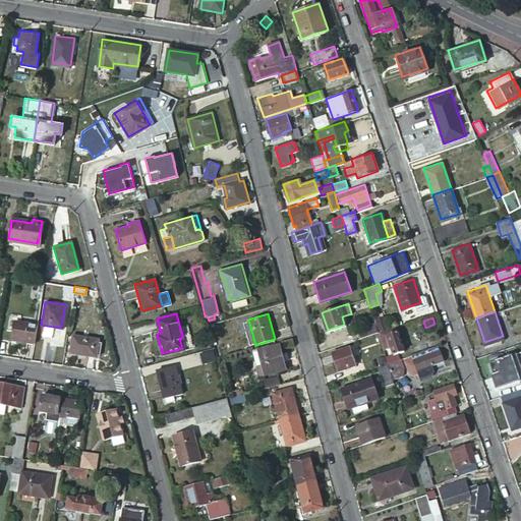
[(33,343),(36,325),(13,321),(10,339),(33,343)]
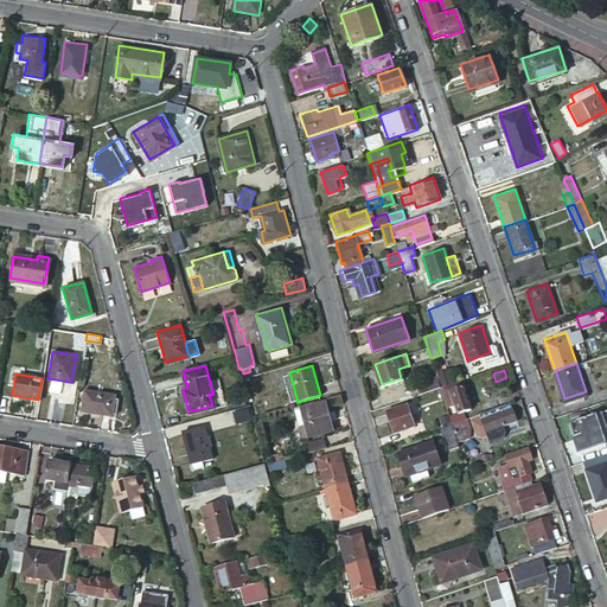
[(439,387),(436,377),(417,383),(420,393),(439,387)]
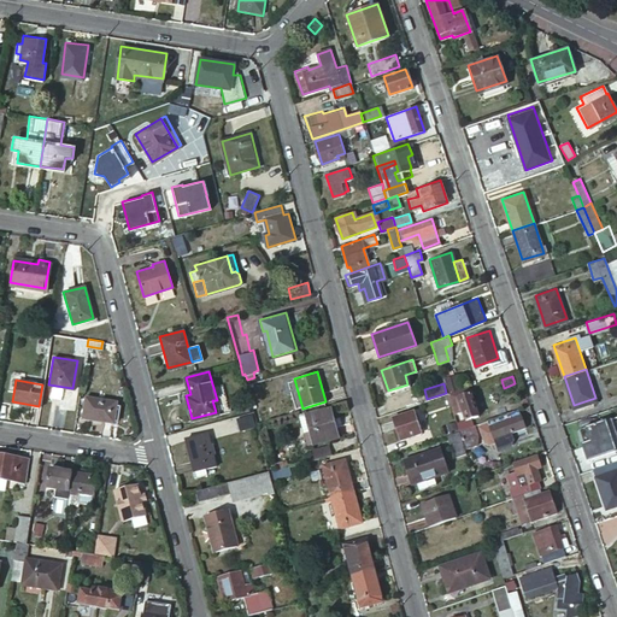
[(472,399),(469,386),(446,393),(457,429),(472,423),(470,417),(479,415),(475,407),(480,406),(481,404),(480,399),(477,398),(472,399)]
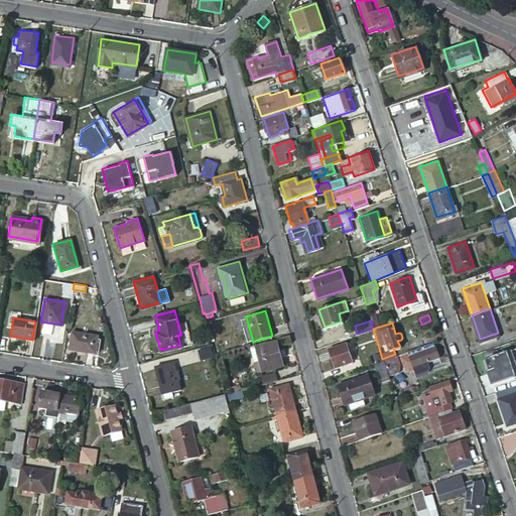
[(98,335),(68,331),(66,350),(95,354),(95,353),(97,338),(98,335)]
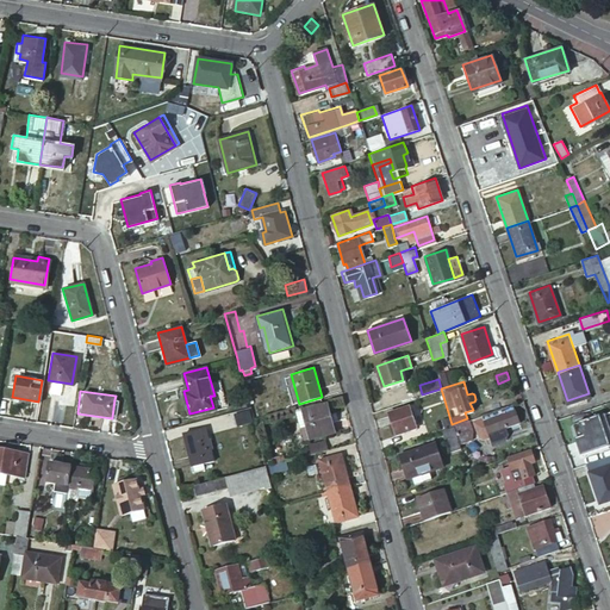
[(512,403),(481,414),(483,416),(487,431),(518,421),(512,403)]
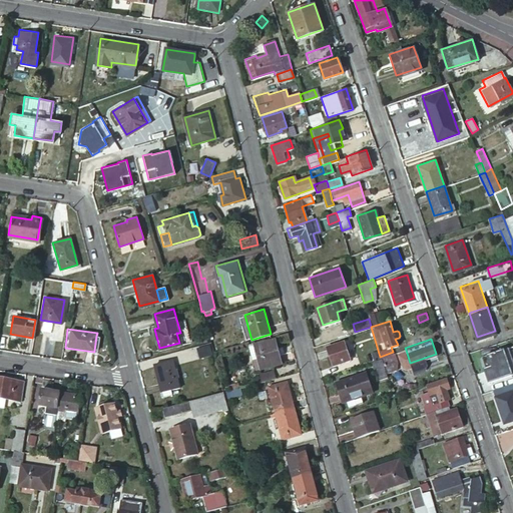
[(345,341),(326,347),(333,365),(351,359),(345,341)]
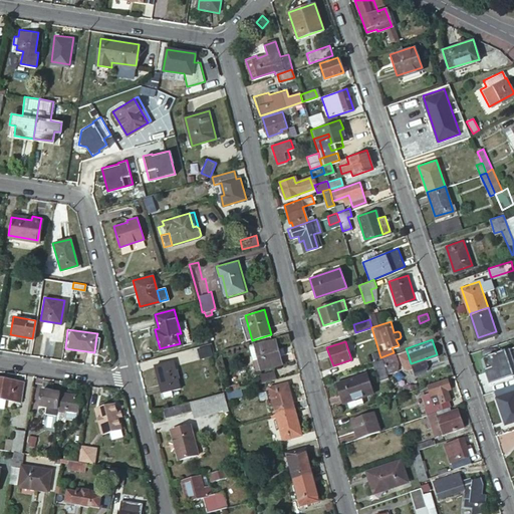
[(199,358),(212,354),(210,344),(196,348),(199,358)]
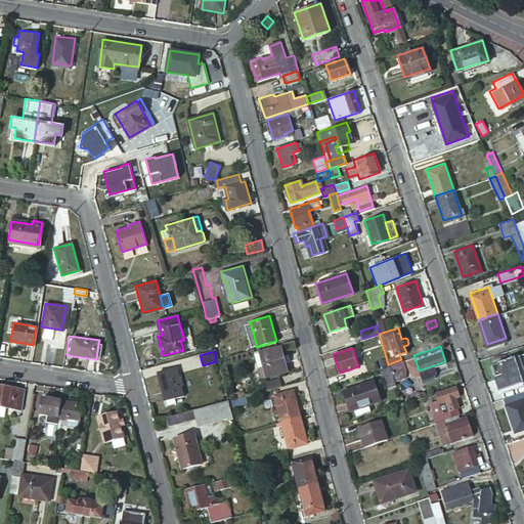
[(282,352),(261,358),(268,383),(289,377),(282,352)]
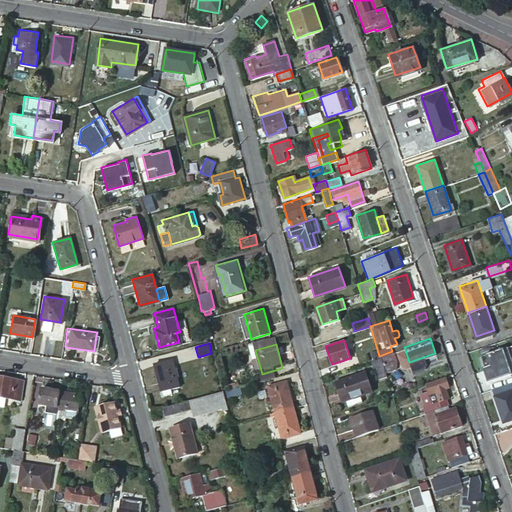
[(500,347),(482,353),(490,379),(508,374),(507,370),(503,358),(500,347)]
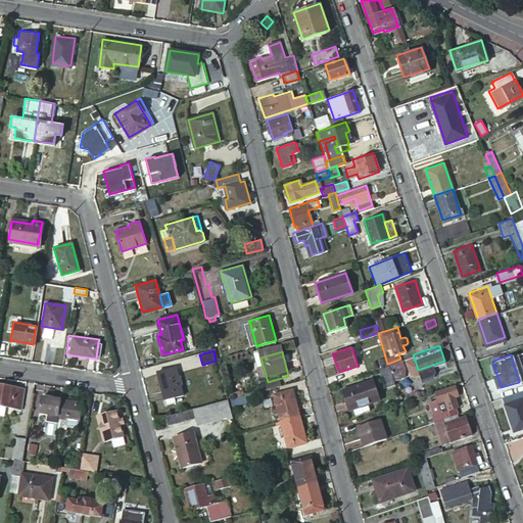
[(418,370),(414,357),(406,360),(410,373),(413,374),(418,372),(418,370)]
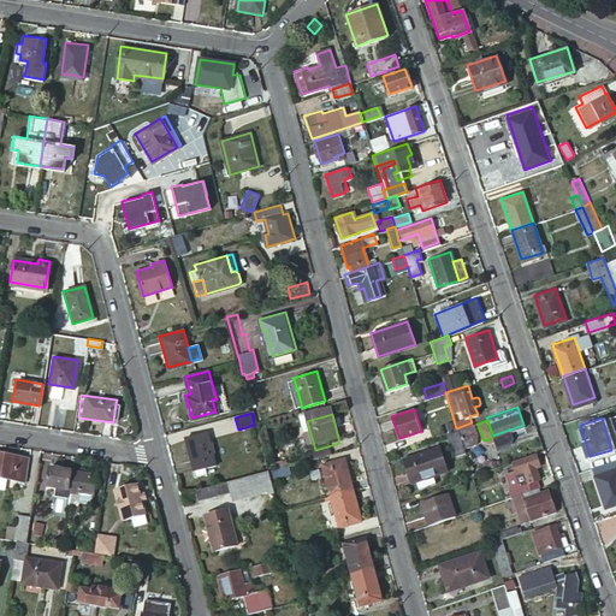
[(462,446),(479,440),(473,422),(472,422),(456,428),(457,430),(462,446)]
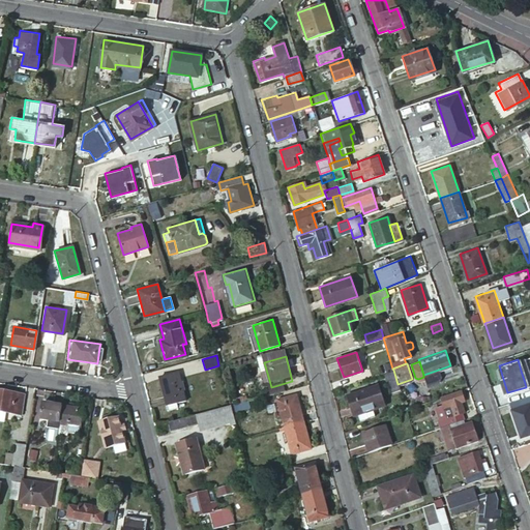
[(529,370),(529,369),(521,371),(525,383),(529,381),(529,370)]
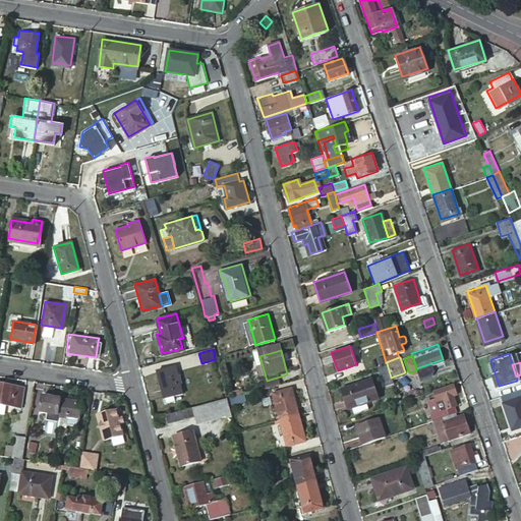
[(391,378),(387,363),(378,366),(384,384),(392,381),(391,378)]
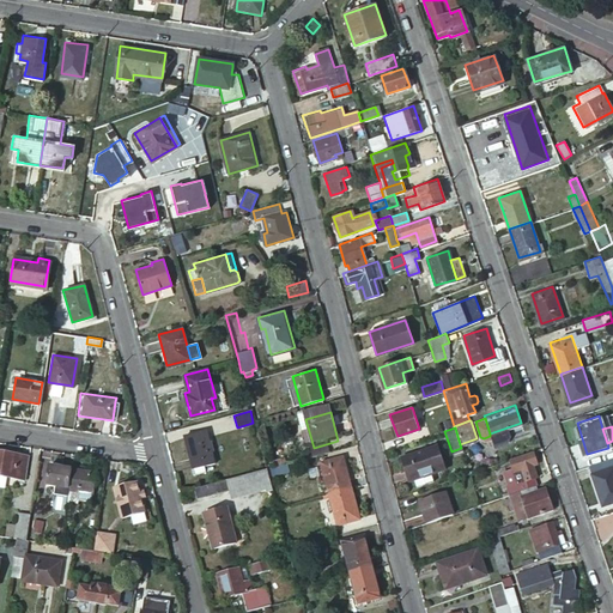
[(205,429),(184,434),(193,466),(214,461),(205,429)]
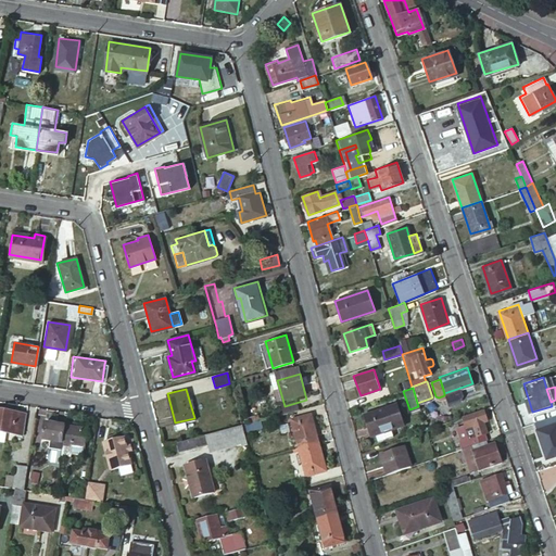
[(396,402),(364,413),(371,434),(376,433),(378,440),(393,434),(391,428),(404,424),(396,402)]
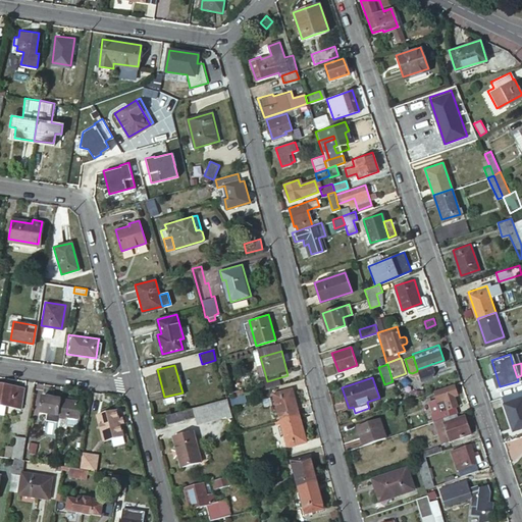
[(22,388),(0,384),(0,405),(19,409),(22,388)]
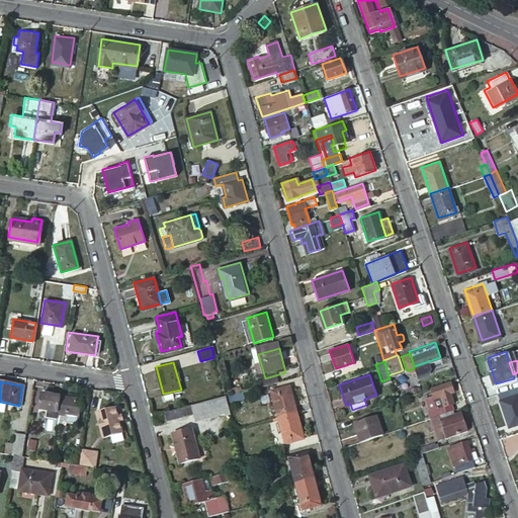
[(426,408),(429,418),(453,410),(451,402),(452,402),(449,393),(454,391),(450,381),(430,389),(432,395),(427,397),(430,407),(426,408)]
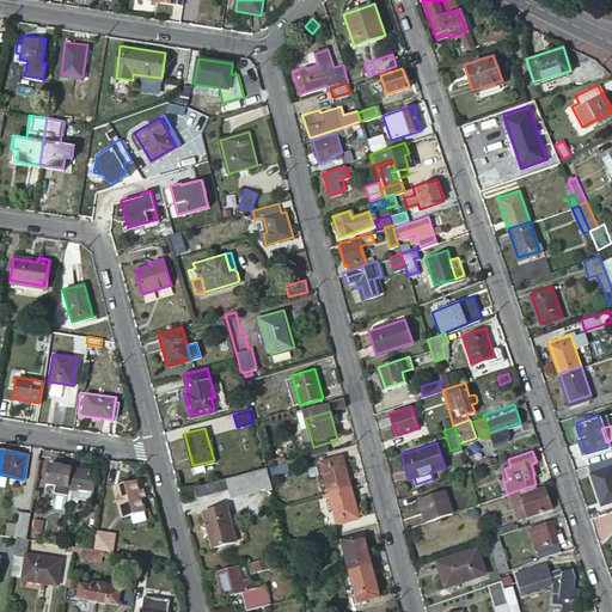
[(350,487),(341,454),(319,460),(328,493),(350,487)]
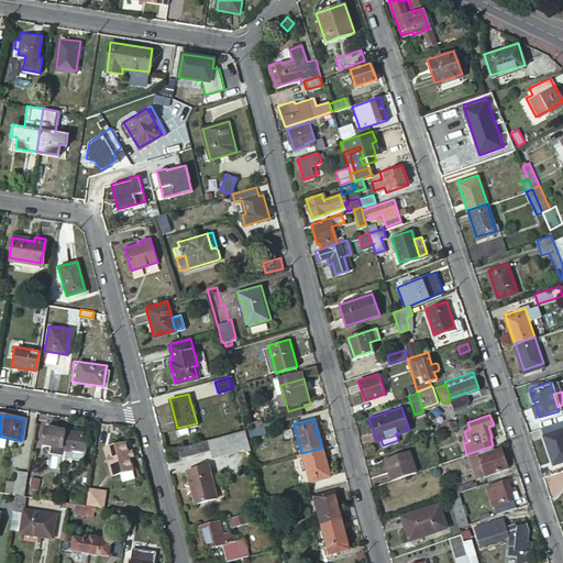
[(562,422),(562,419),(542,426),(553,462),(562,459),(562,422)]
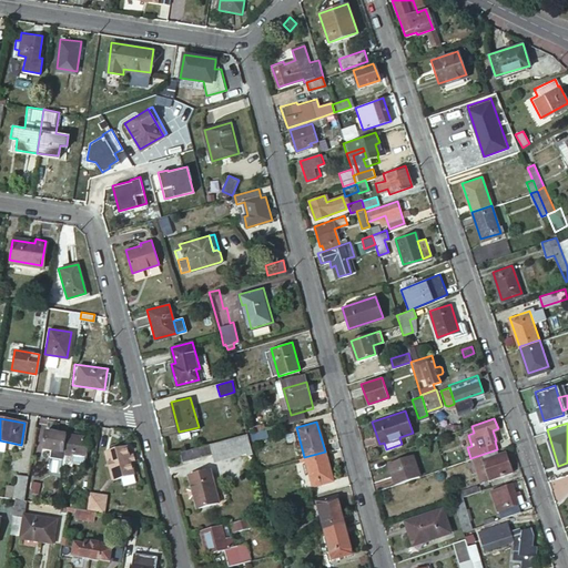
[(64,435),(53,433),(53,429),(48,428),(48,432),(42,430),(40,449),(48,450),(47,458),(60,460),(64,435)]
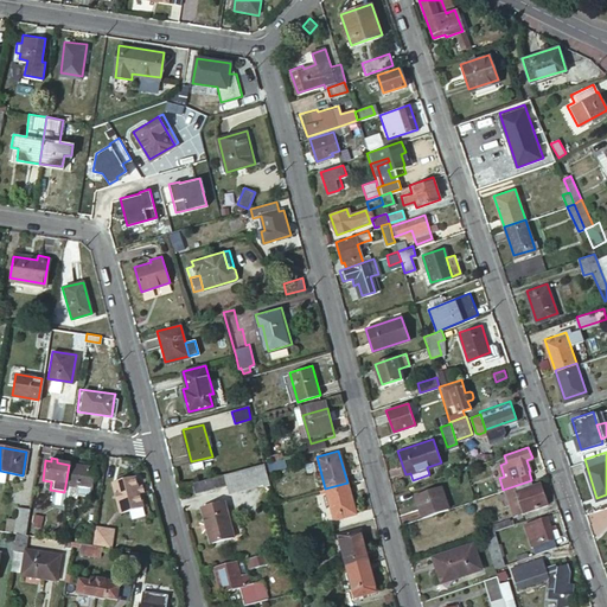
[(283,458),(263,462),(267,472),(286,466),(283,458)]
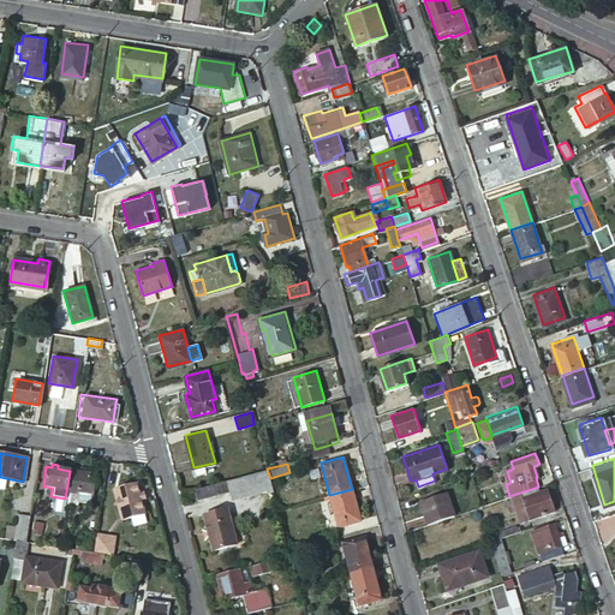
[(267,469),(195,488),(198,499),(230,490),(232,497),(266,489),(267,493),(273,490),(270,478),(267,469)]
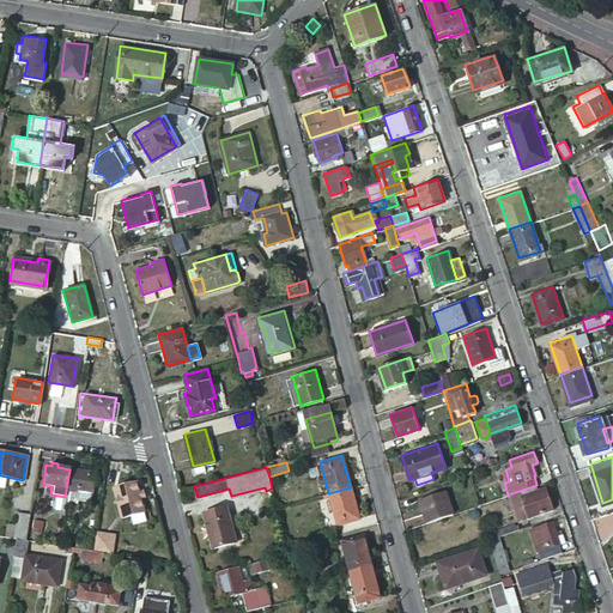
[(95,473),(70,469),(65,497),(64,505),(73,507),(74,501),(90,503),(91,493),(92,493),(95,473)]
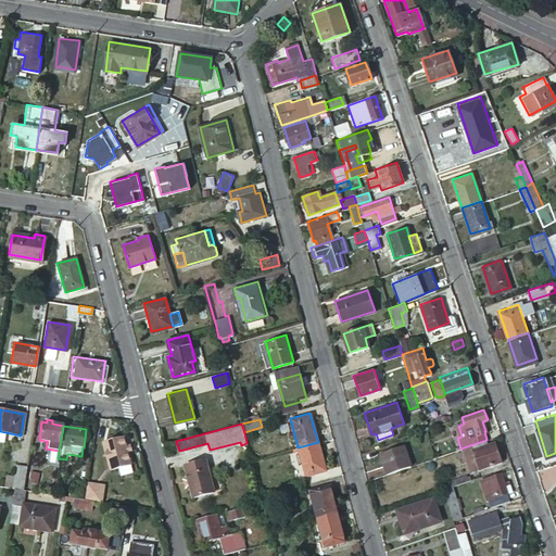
[(122,438),(104,443),(112,469),(129,464),(122,438)]
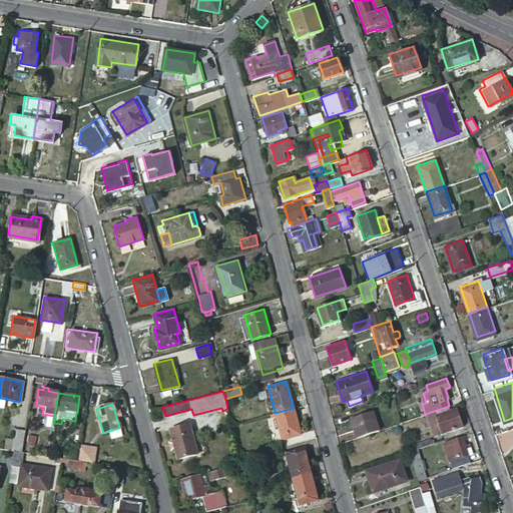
[(436,414),(439,423),(441,431),(442,432),(462,425),(456,407),(436,414)]
